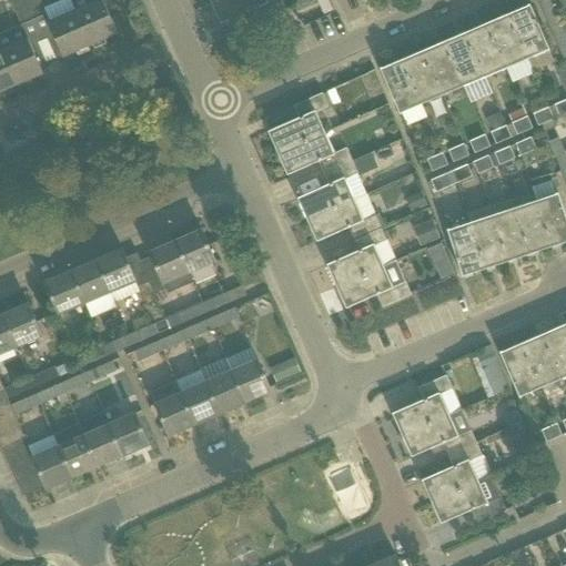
[(21,23),(32,19),(23,0),(8,0),(19,23),(19,24),(21,23)]
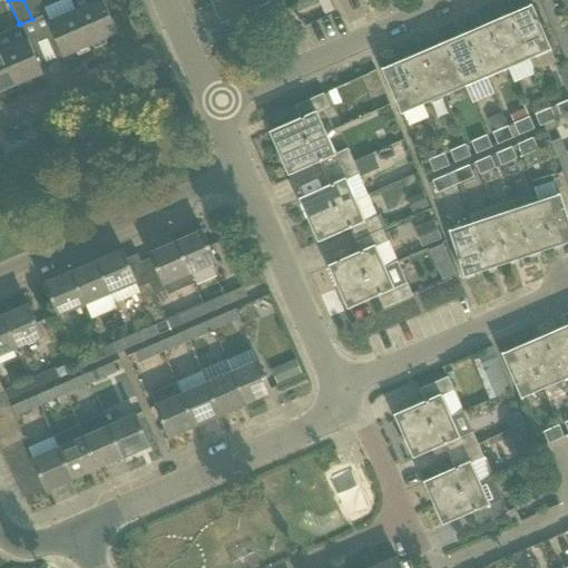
[(23,0),(32,19),(45,13),(38,0),(23,0)]
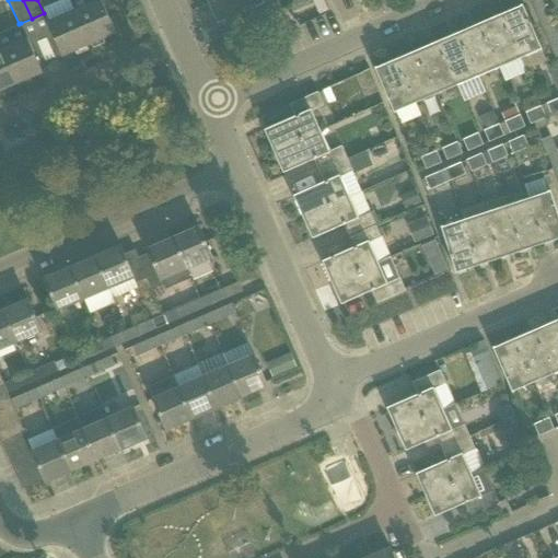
[(72,10),(88,44),(113,33),(114,33),(100,0),(69,0),(73,9),(72,10)]
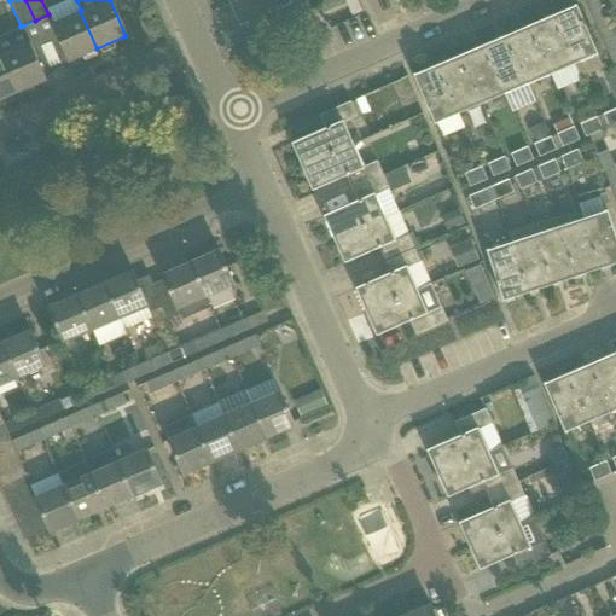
[(231,0),(228,1),(239,25),(273,10),(279,23),(309,10),(304,0),(295,0),(290,3),(289,0),(231,0)]
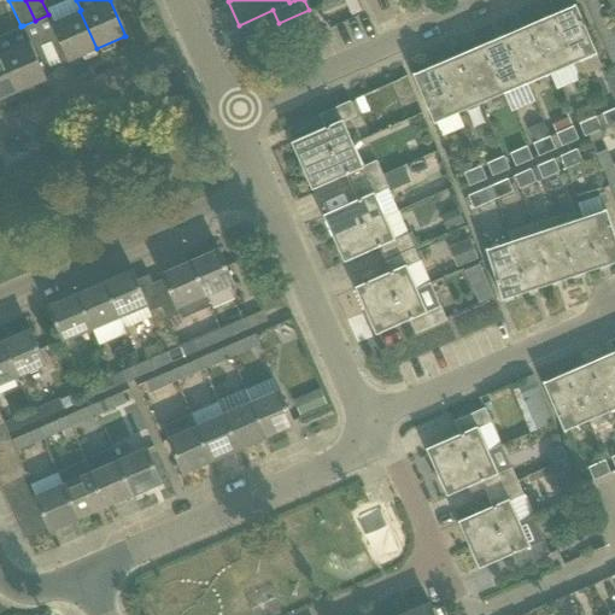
[(359,10),(353,0),(343,0),(350,15),(359,10)]
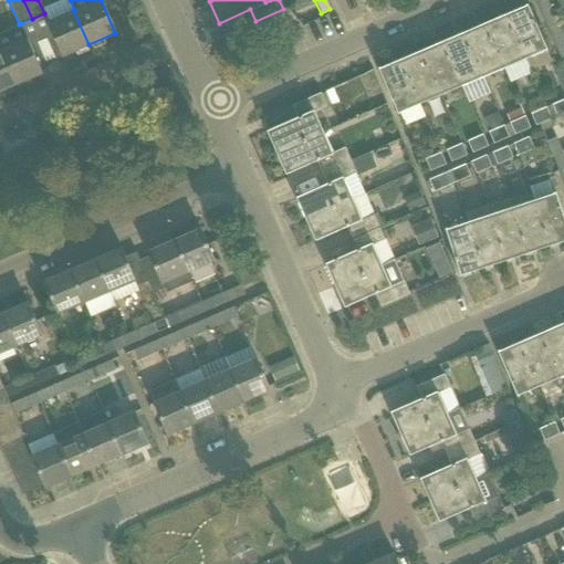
[(534,0),(546,27),(555,22),(545,0),(534,0)]
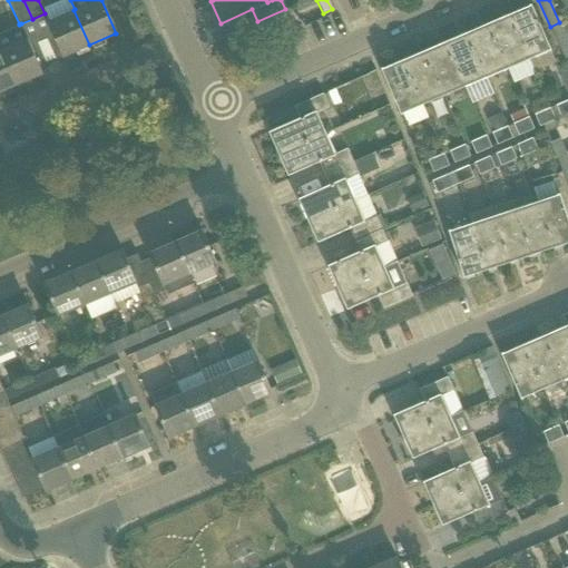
[(527,60),(550,50),(530,3),(528,5),(528,6),(508,15),(527,60)]
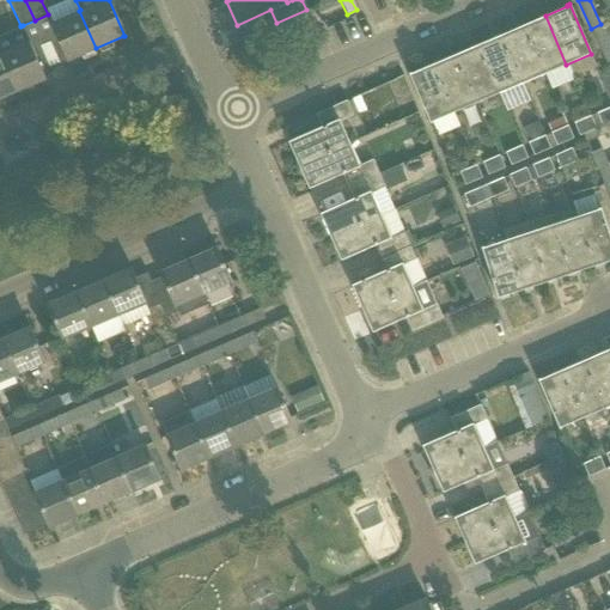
[(49,23),(67,61),(68,60),(96,48),(79,11),(49,23)]
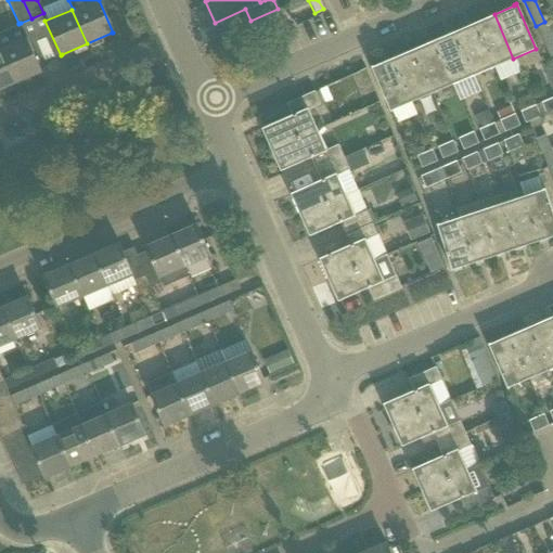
[(475,23),(494,66),(513,59),(494,14),(475,23)]
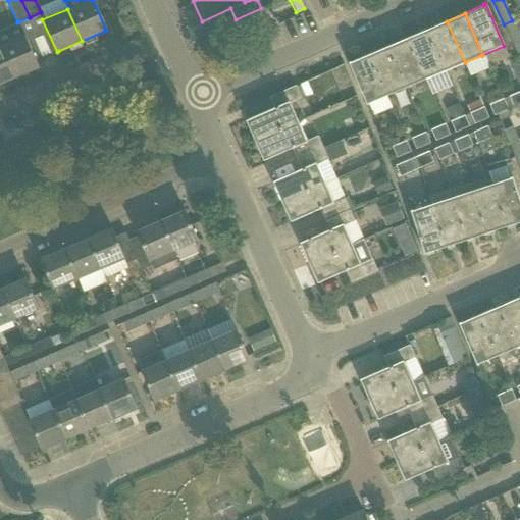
[(514,48),(519,45),(519,39),(512,20),(504,24),(514,48)]
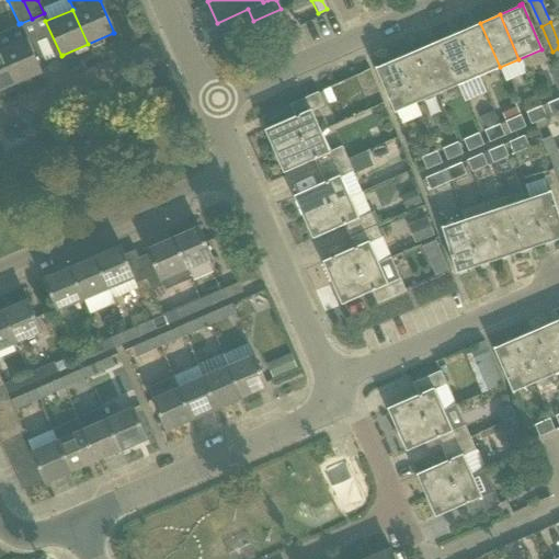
[(478,77),(500,67),(480,23),(458,32),(478,77)]
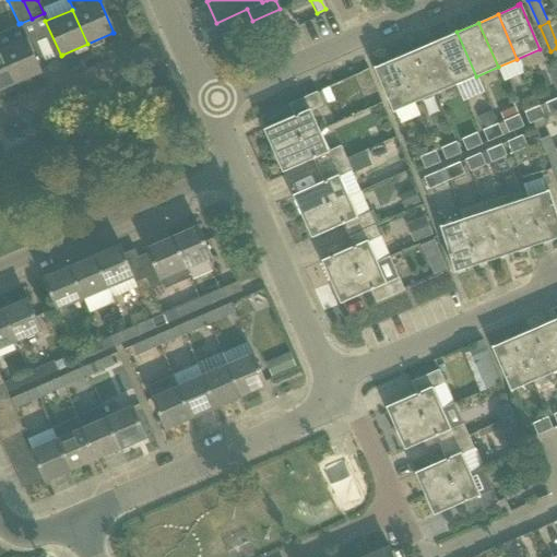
[(437,40),(455,85),(476,76),(457,32),(437,40)]
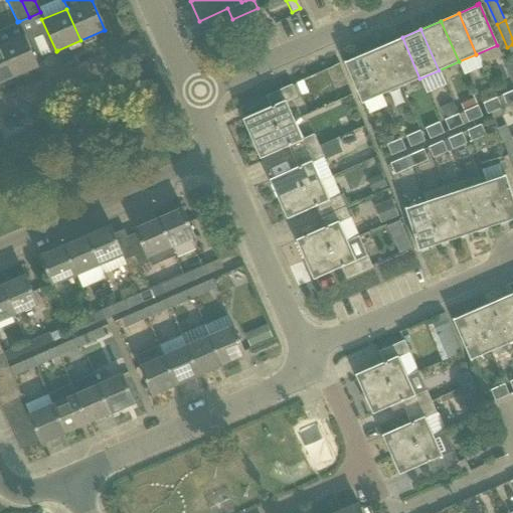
[(0,46),(13,76),(36,66),(37,66),(24,34),(0,44),(0,46)]
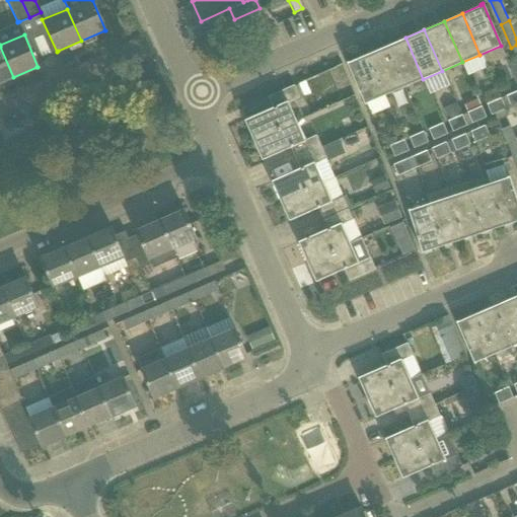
[(423,79),(405,38),(386,46),(403,87),(423,79)]
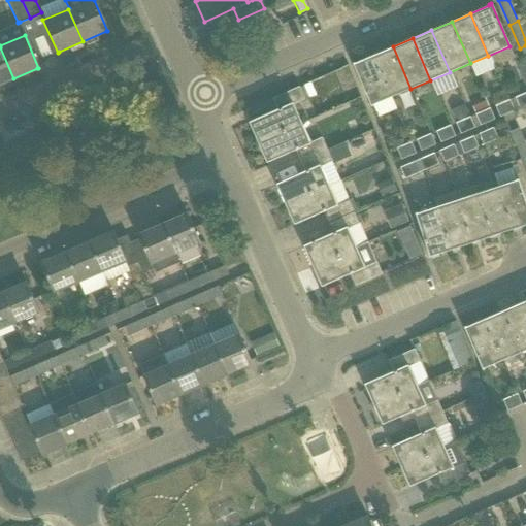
[(0,84),(13,78),(0,46),(0,84)]
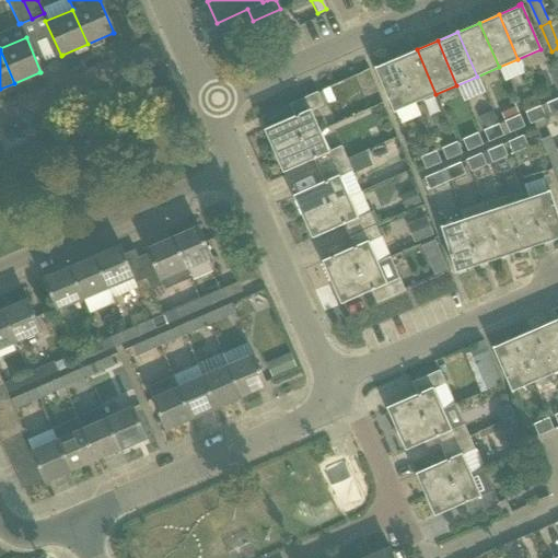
[(436,94),(417,49),(396,59),(416,103),(436,94)]
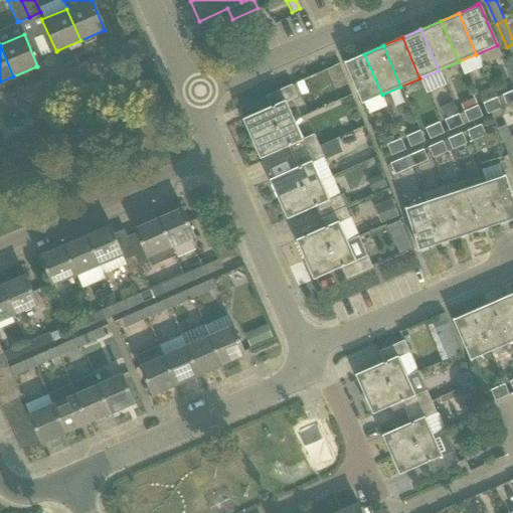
[(382,95),(364,54),(346,62),(345,60),(343,61),(360,104),(382,95)]
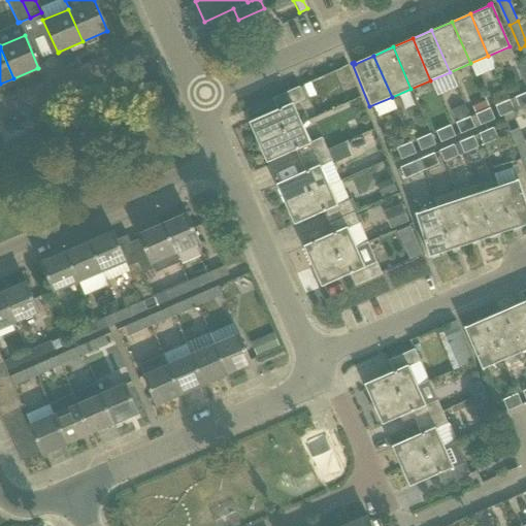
[(525,63),(524,60),(516,63),(523,81),(525,80),(525,63)]
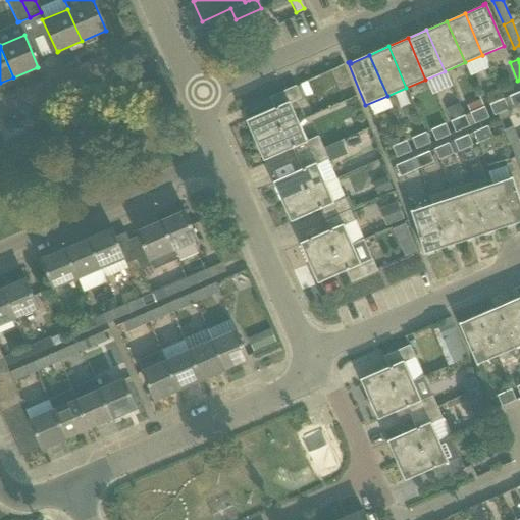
[(273,107),(245,120),(254,140),(297,121),(289,102),(301,97),(295,85),(268,96),(273,107)]
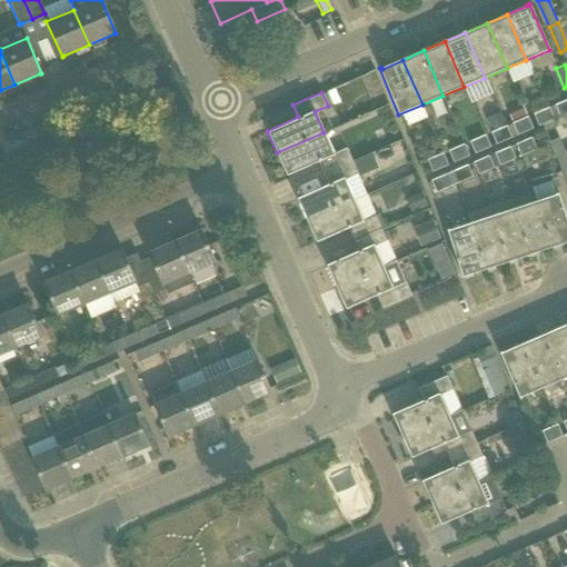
[(566,97),(554,103),(558,116),(566,111),(566,97)]
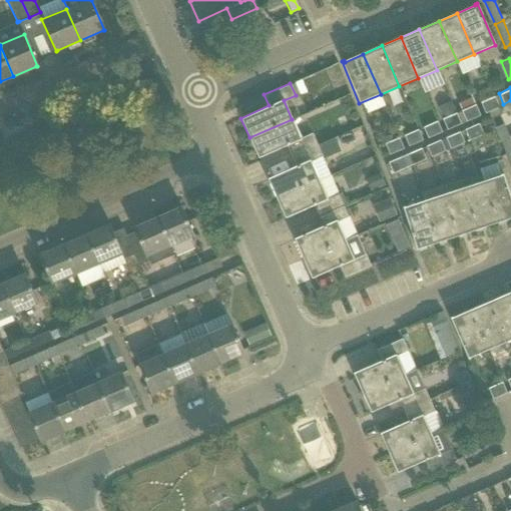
[(484,112),(499,106),(494,95),(480,101),(484,112)]
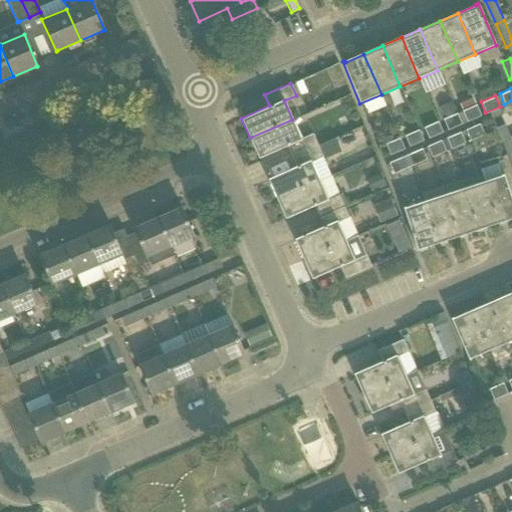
[(456,112),(451,102),(439,107),(443,118),(456,112)]
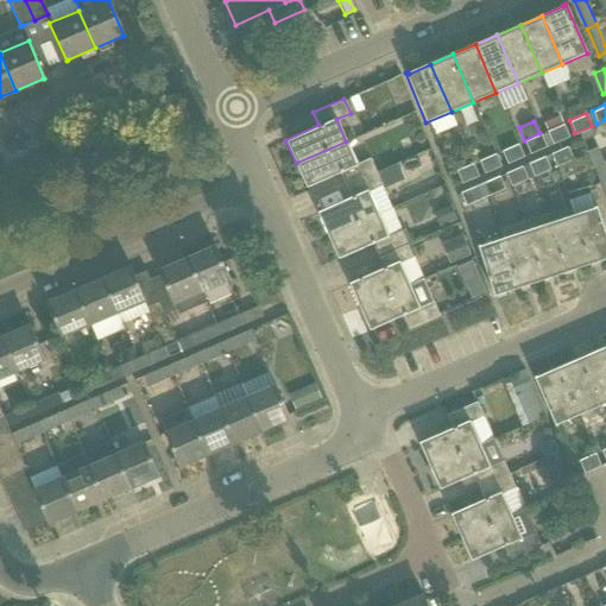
[(547,131),(551,143),(568,136),(563,124),(547,131)]
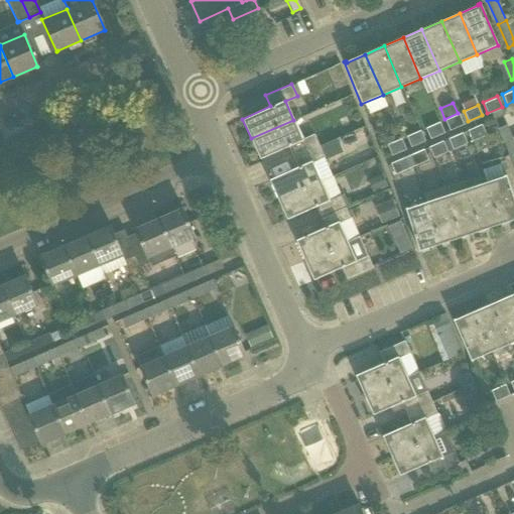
[(463,123),(459,113),(458,113),(444,119),(448,129),(463,123)]
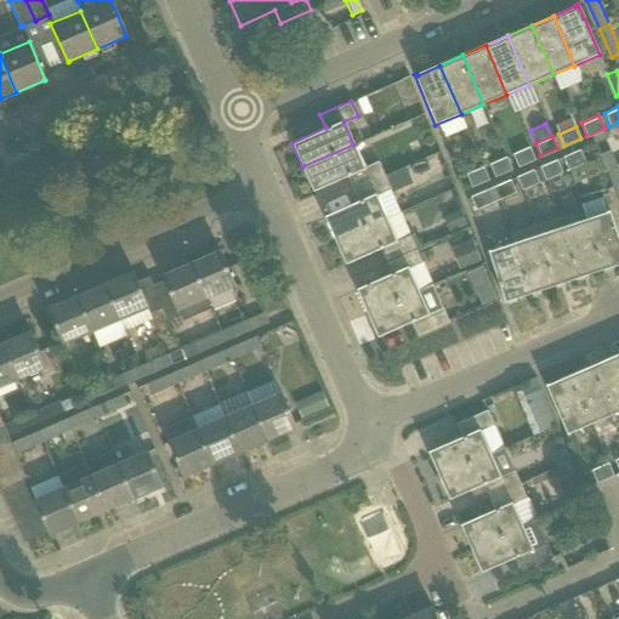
[(353,145),(302,166),(313,191),(335,181),(347,175),(352,188),(384,175),(378,160),(363,166),(353,145)]
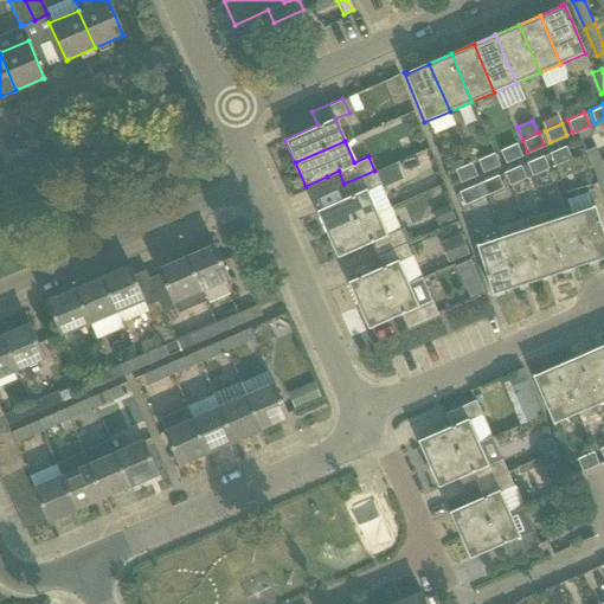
[(500,149),(505,161),(521,155),(516,142),(500,149)]
